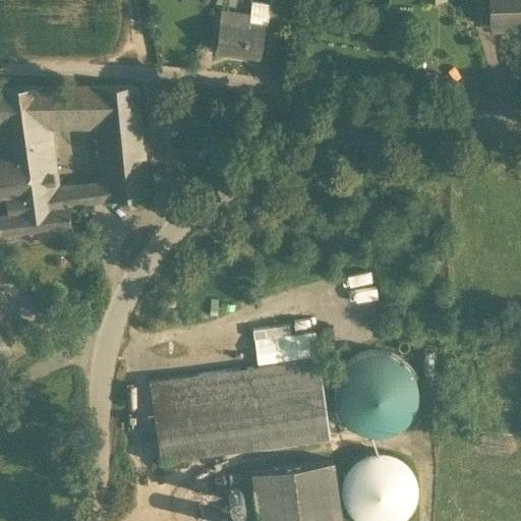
[(256,0),(250,0),(249,13),(249,21),(265,23),(269,14),(270,2),(256,0)]
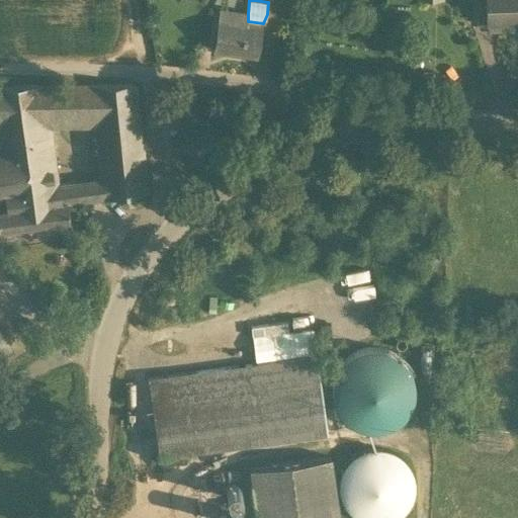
[(268,0),(268,2),(267,14),(288,18),(290,0),(268,0)]
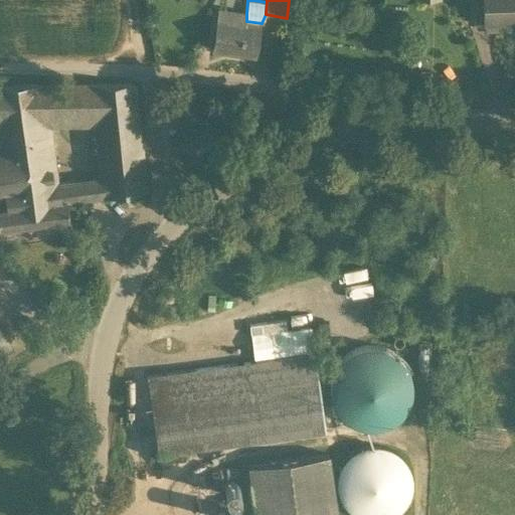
[(514,0),(483,0),(484,21),(514,21),(514,0)]
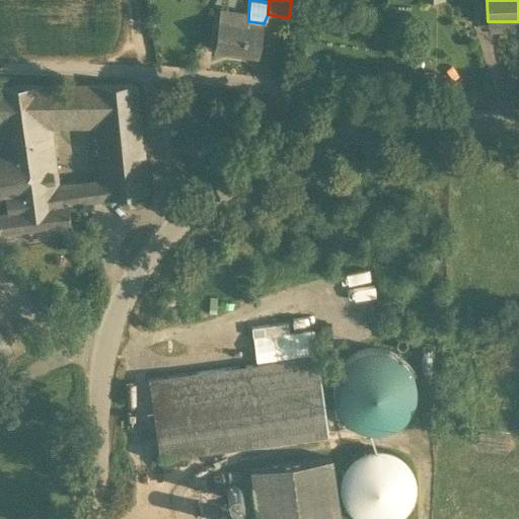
[(248,13),(220,8),(213,50),(258,57),(264,23),(248,21),(248,13)]
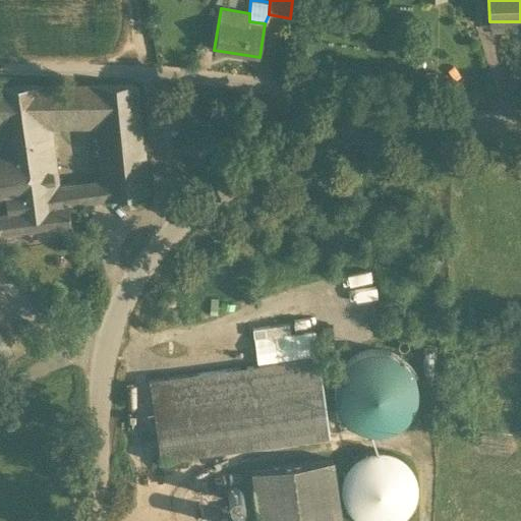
[(0,164),(5,198),(59,190),(58,186),(50,125),(45,87),(0,87),(0,164)]
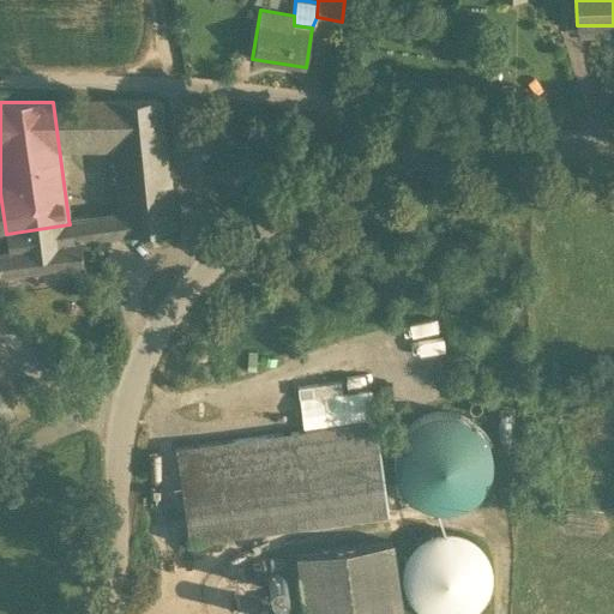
[(108,102),(53,102),(59,148),(112,150),(108,102)]
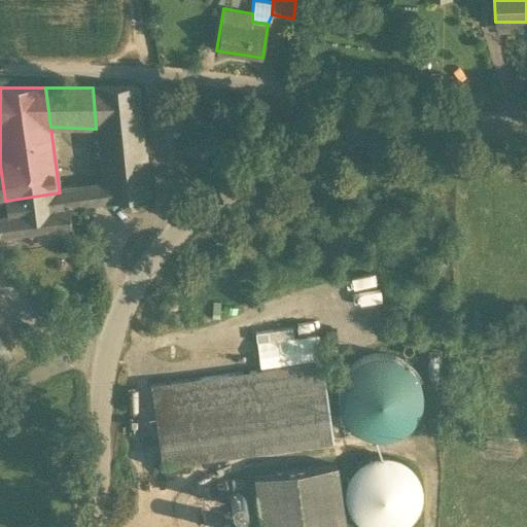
[(138,88),(93,88),(96,129),(103,181),(106,202),(151,195),(141,91),(138,88)]
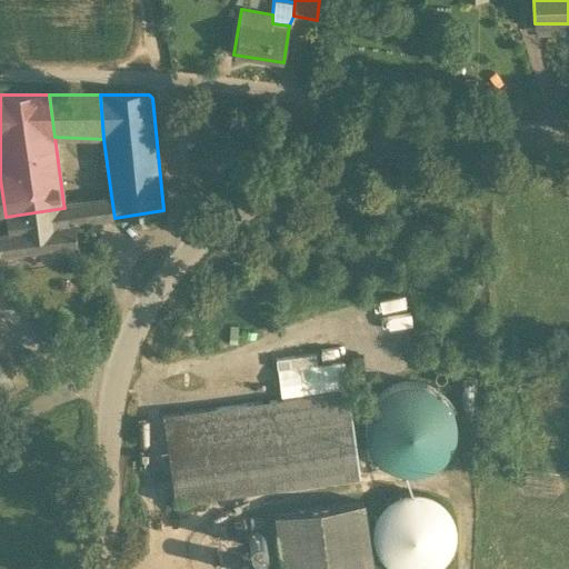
[(65,208),(67,226),(73,225),(115,218),(111,196),(63,203),(65,208)]
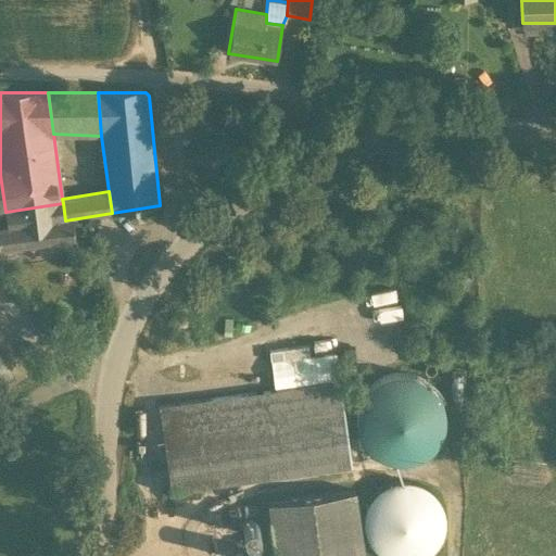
[(63,203),(5,212),(8,225),(0,226),(0,250),(74,239),(72,219),(65,220),(63,203)]
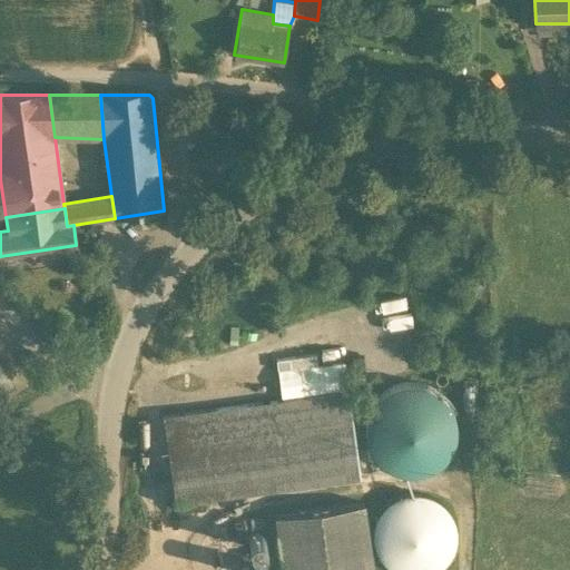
[(0,397),(26,385),(0,340),(0,397)]
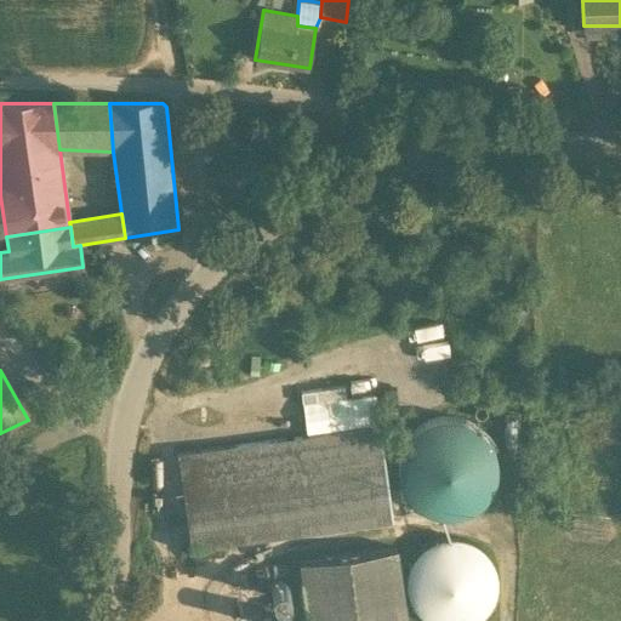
[(486,496),(494,483),(496,468),(495,453),(489,439),(478,427),(465,420),(450,416),(434,419),(420,425),(409,436),(402,449),(398,463),(400,479),(406,493),(416,505),(429,512),(445,514),(460,513),(474,507),(486,496)]
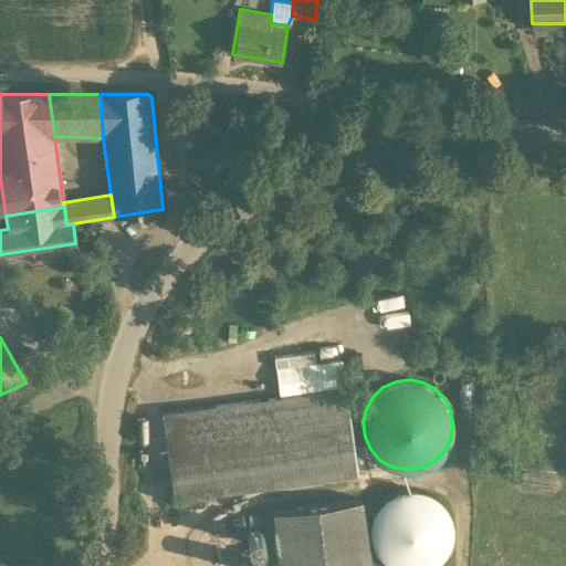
[(322,390),(325,421),(350,417),(346,387),(322,390)]
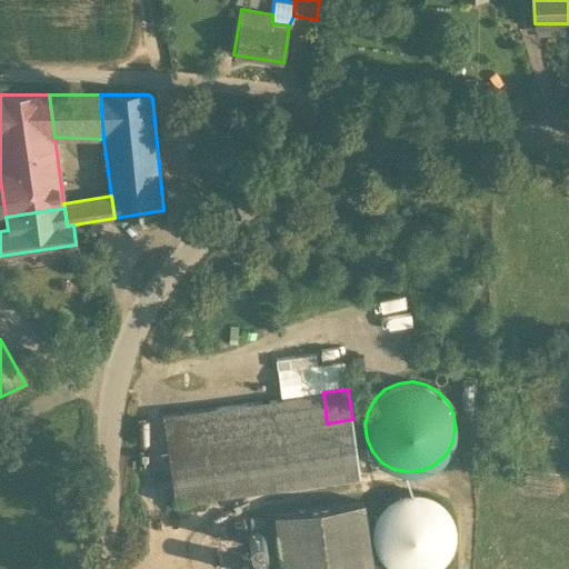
[(163,413),(167,446),(327,423),(323,392),(163,413)]
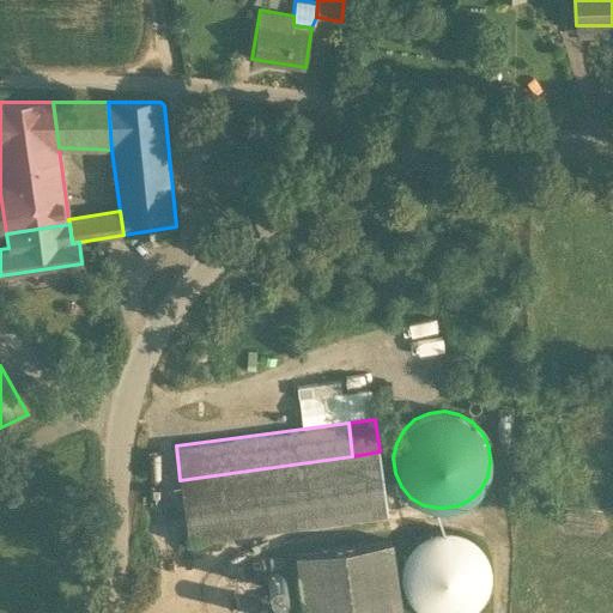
[(352,456),(180,480),(188,539),(388,511),(380,451),(352,456)]
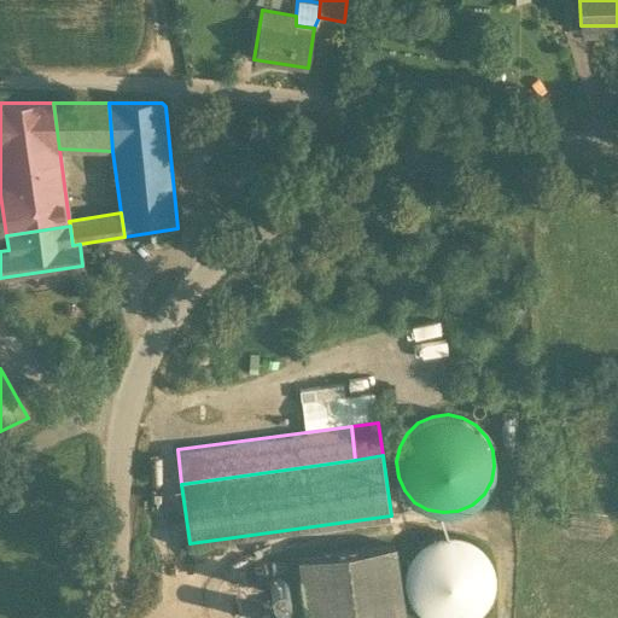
[(448,536),(439,537),(432,540),(426,543),(420,547),(415,553),(410,560),(408,566),(407,575),(407,582),(407,589),(409,596),(413,604),(418,610),(424,614),(430,617),(468,617),(474,616),(481,611),(485,605),(489,599),(491,592),(494,584),(494,577),(493,569),(490,561),(487,555),(482,549),(476,544),(470,540),(462,537),(455,536),(448,536)]
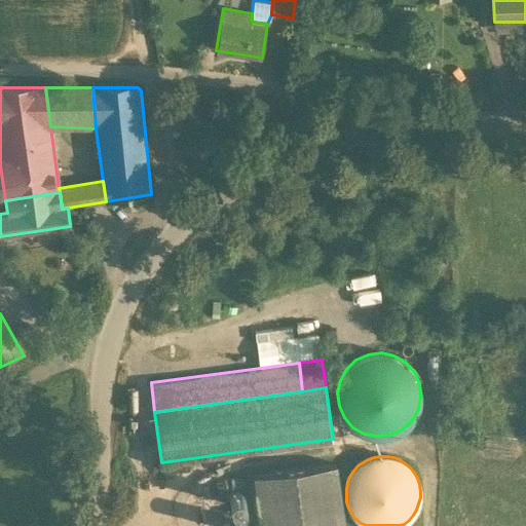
[(344,525),(336,463),(255,475),(261,525),(344,525)]
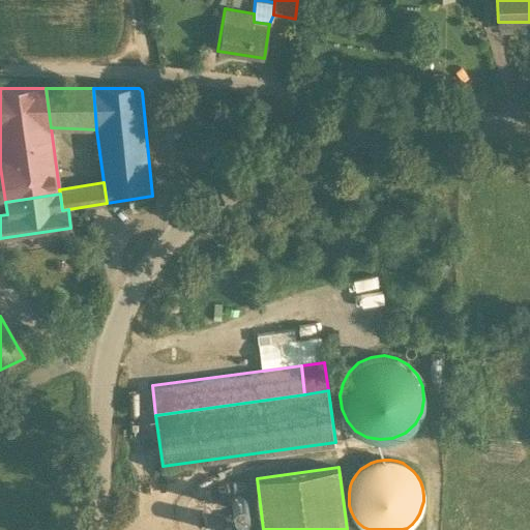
[(241,495),(237,495),(234,497),(232,500),(233,504),(234,507),(238,509),(241,509),(244,507),(246,504),(246,500),(244,497),(241,495)]
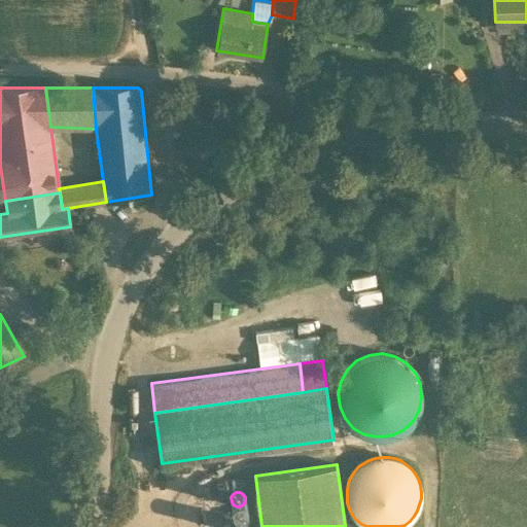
[(199,495),(192,497),(187,501),(185,507),(185,514),(188,520),(194,523),(201,525),(207,523),(211,518),(214,513),(214,505),(210,500),(205,496),(199,495)]
